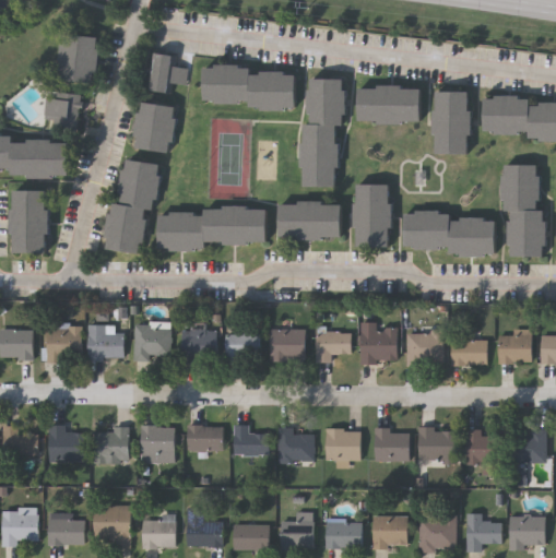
[(64,32),(99,37),(93,84),(58,79),(64,32)]
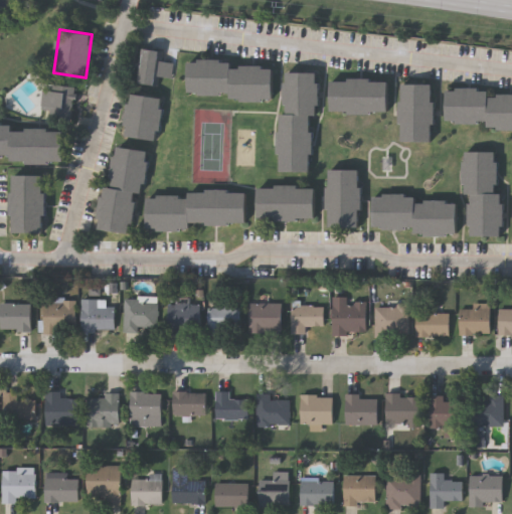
[(173,63),(170,79),(157,76),(156,87),(135,82),(142,47),(162,51),(160,60),(173,63)]
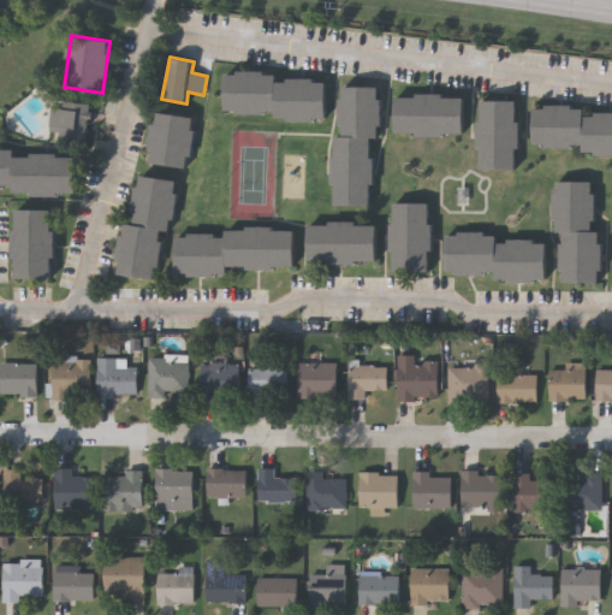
[(225,75),(325,76),(325,119),(225,117),(225,75)]
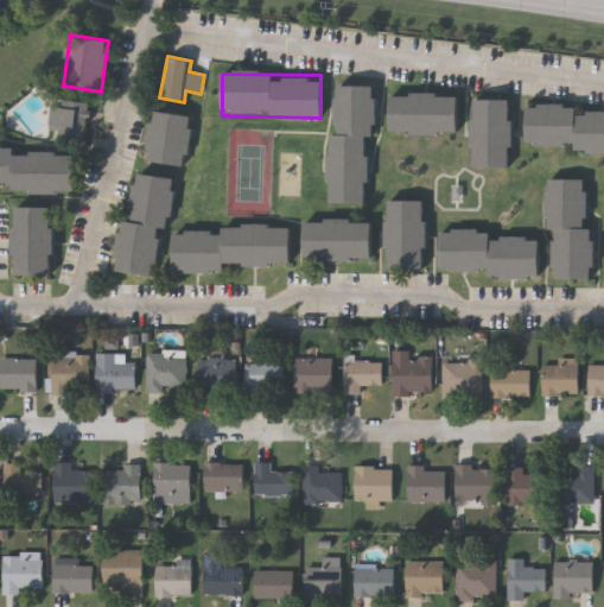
[(373,137),(366,137),(366,203),(330,203),(331,86),(374,86),(373,137)]
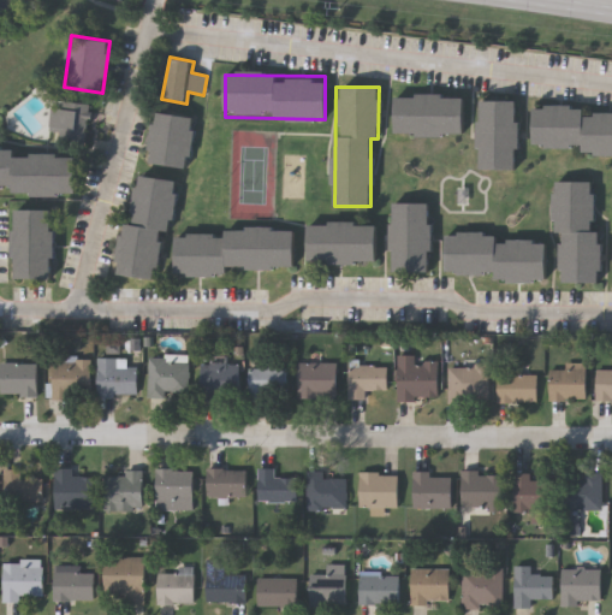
[(394,95),(462,95),(462,136),(394,135),(394,95)]
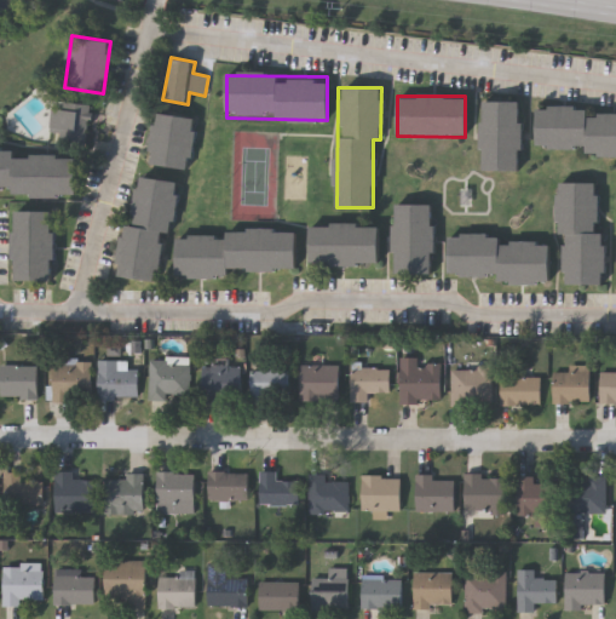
[(481,171),(479,102),(519,102),(519,171),(481,171)]
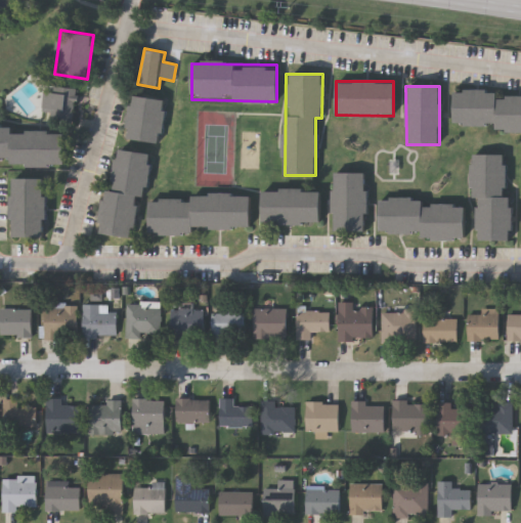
[(74,120),(41,119),(43,87),(75,88),(74,120)]
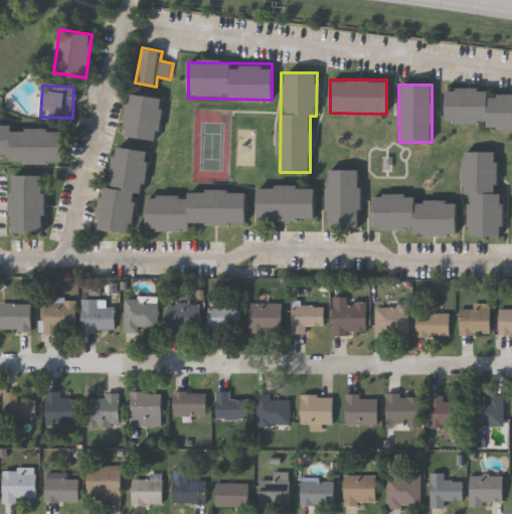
[(476,90),(486,90),(486,96),(495,96),(495,94),(511,94),(511,130),(495,130),(495,127),(486,127),(486,120),(476,120),(475,124),(453,124),(453,120),(445,120),(445,90),(453,90),(453,88),(476,88),(476,90)]
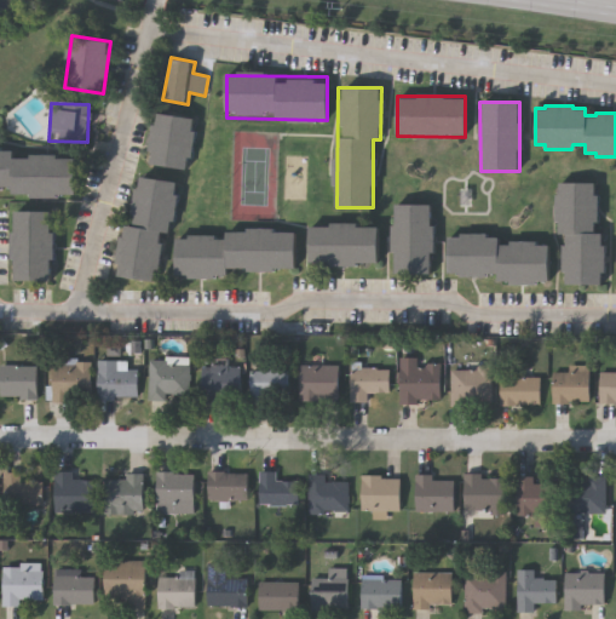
[(189,170),(149,166),(155,114),(194,118),(189,170)]
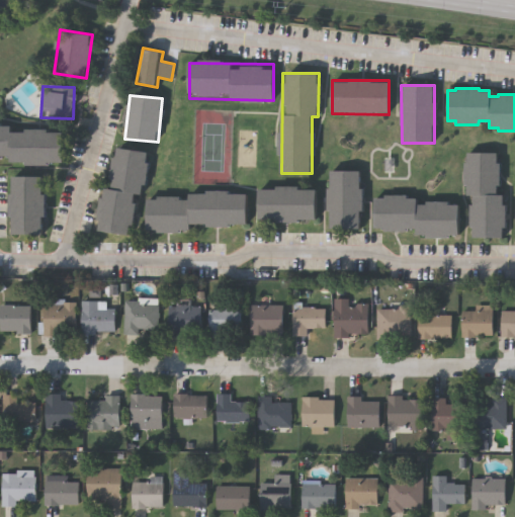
[(63,163),(0,162),(0,123),(12,124),(12,130),(64,131),(63,163)]
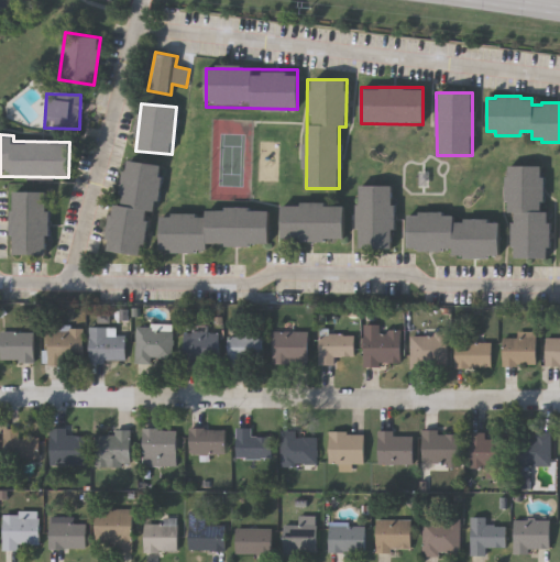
[(154,212),(149,211),(142,255),(106,251),(112,205),(119,206),(125,161),(161,165),(154,212)]
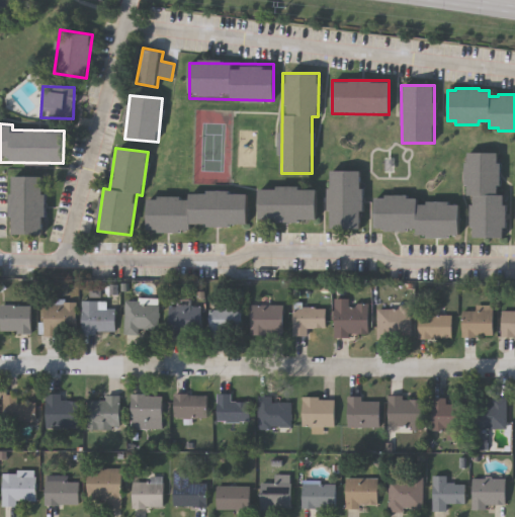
[(503,237),(471,238),(470,195),(464,195),(464,153),(498,153),(498,194),(503,194),(503,237)]
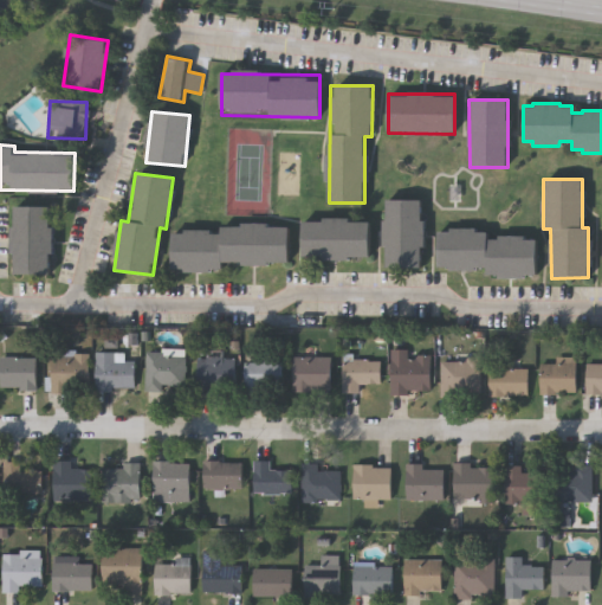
[(421,199),(421,266),(383,268),(383,200),(421,199)]
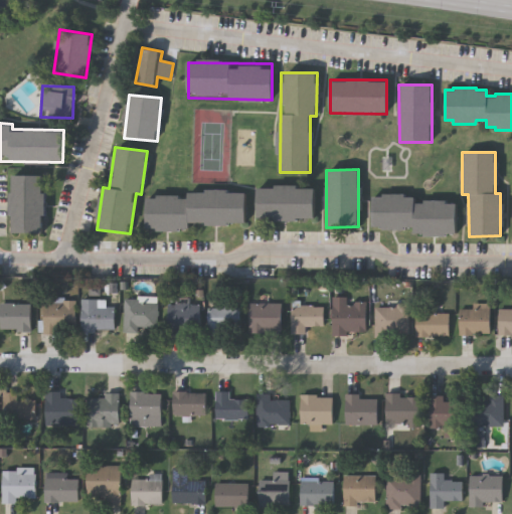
[(44,233),(11,233),(11,176),(44,176),(44,233)]
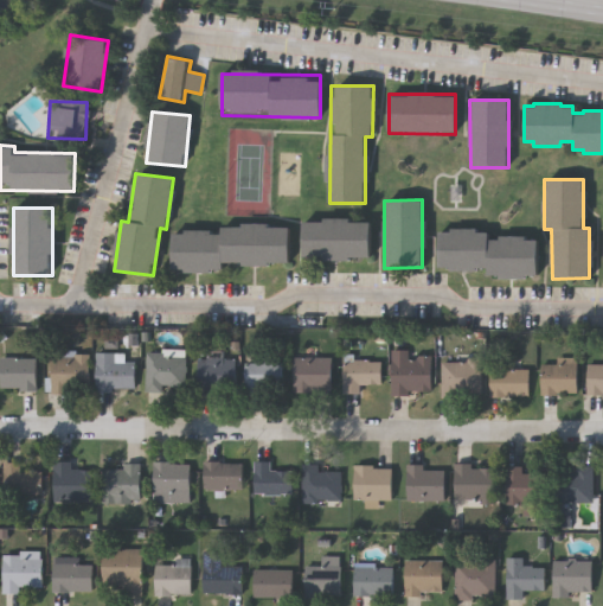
[(370,221),(369,261),(302,260),(303,219),(370,221)]
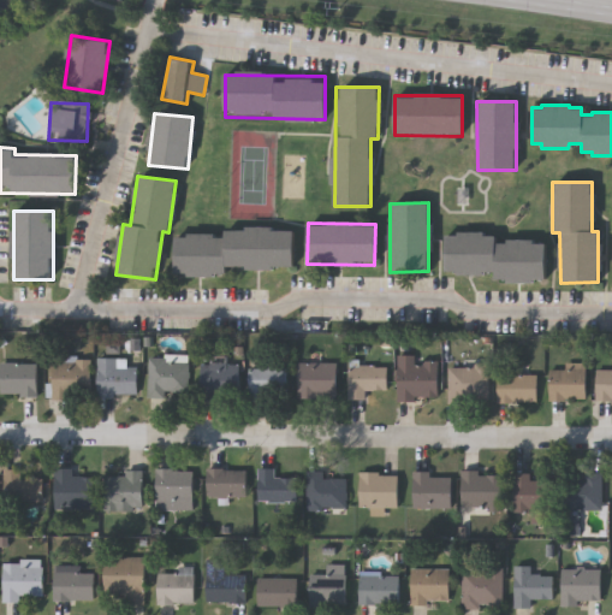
[(292,231),(292,268),(225,268),(225,276),(176,276),(176,236),(224,236),(224,231),(292,231)]
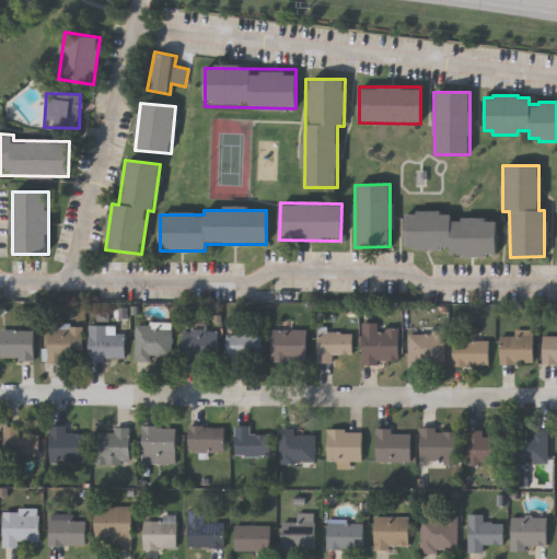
[(437,213),(448,213),(448,219),(457,219),(457,218),(482,218),(482,220),(495,220),(494,254),(482,254),(482,257),(457,257),(457,254),(448,254),(448,246),(437,245),(437,249),(412,249),(412,245),(403,245),(403,213),(412,213),(412,211),(437,211),(437,213)]
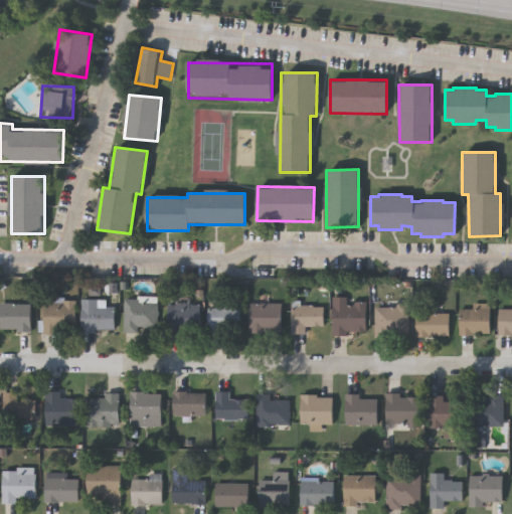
[(114,331),(81,331),(81,299),(106,299),(106,306),(114,306),(114,331)]
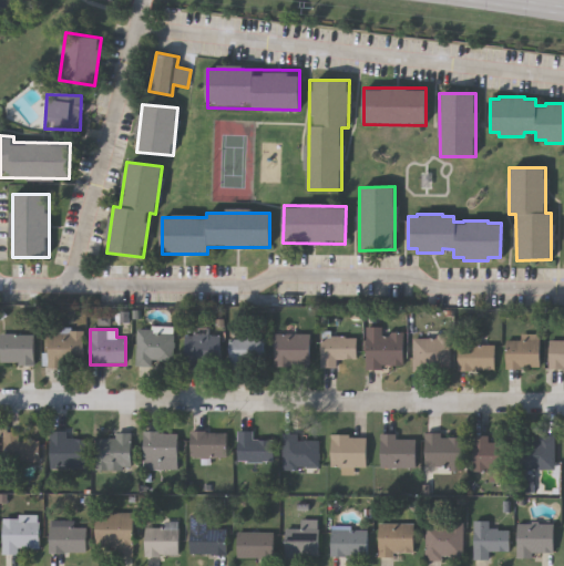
[(363,369),(363,330),(402,330),(402,369),(363,369)]
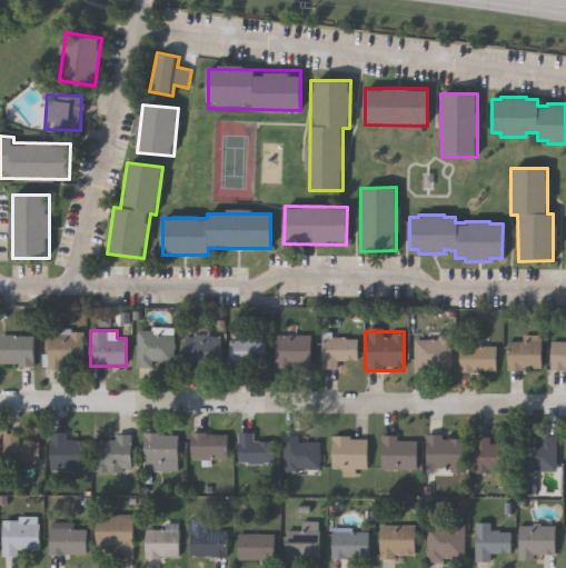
[(172,332),(172,366),(136,366),(136,332),(172,332)]
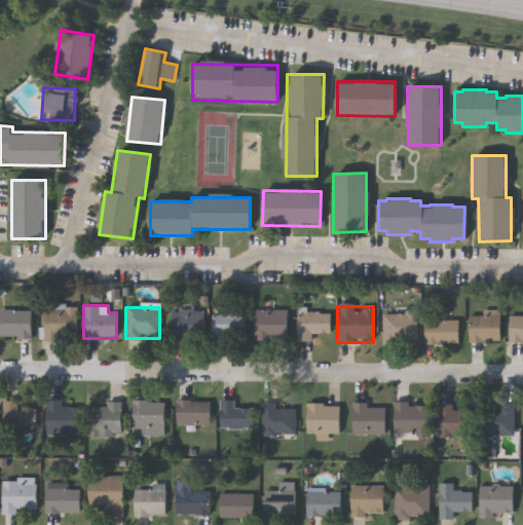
[(43,340),(43,308),(77,308),(77,340),(43,340)]
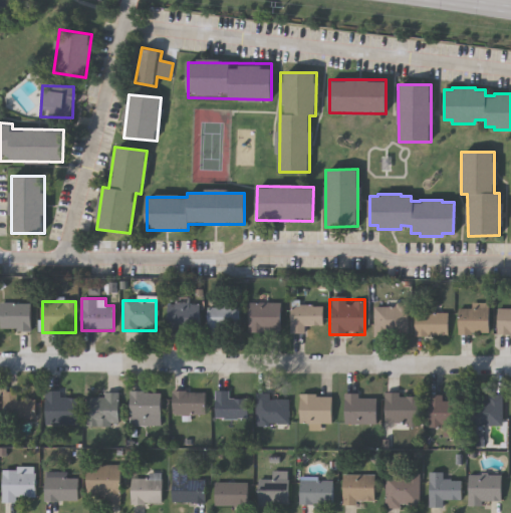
[(29,303),(29,330),(0,330),(0,303),(29,303)]
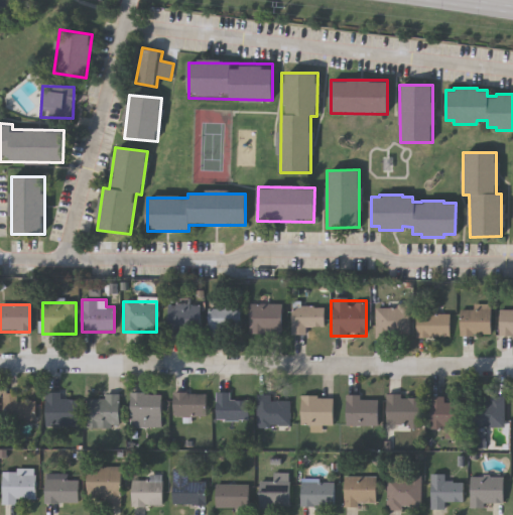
[(167,304),(200,304),(200,336),(167,336),(167,304)]
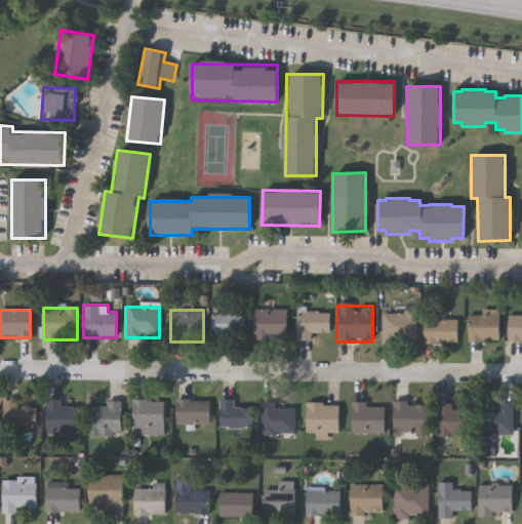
[(499,341),(467,341),(467,314),(480,314),(480,310),(499,310),(499,341)]
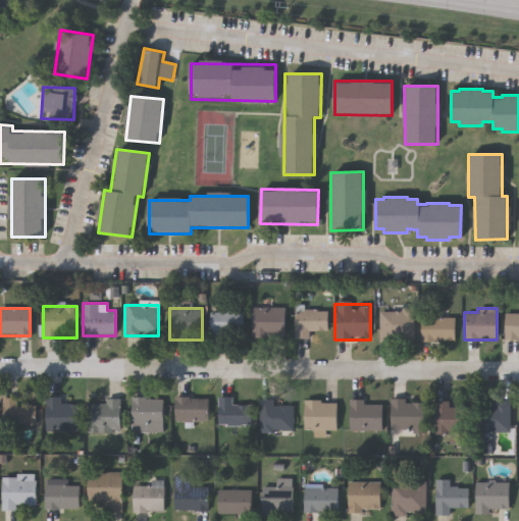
[(251,336),(251,309),(283,309),(283,336),(251,336)]
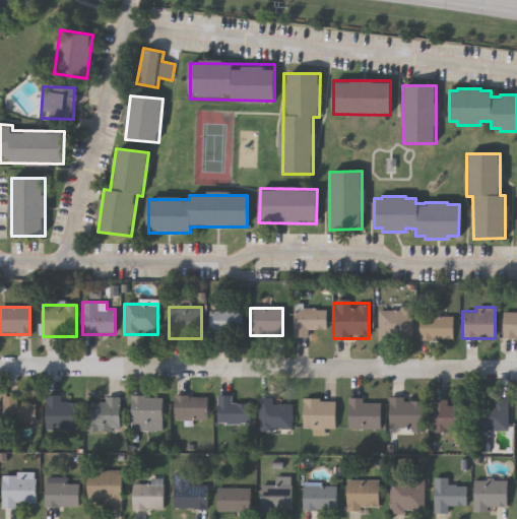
[(293,334),(293,309),(325,309),(325,334),(293,334)]
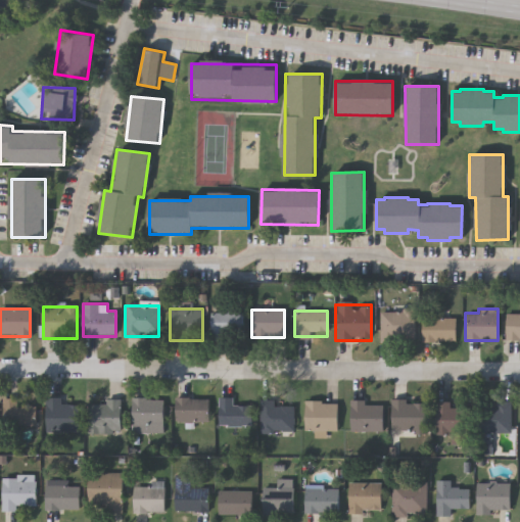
[(414,340),(379,340),(379,311),(414,311),(414,340)]
